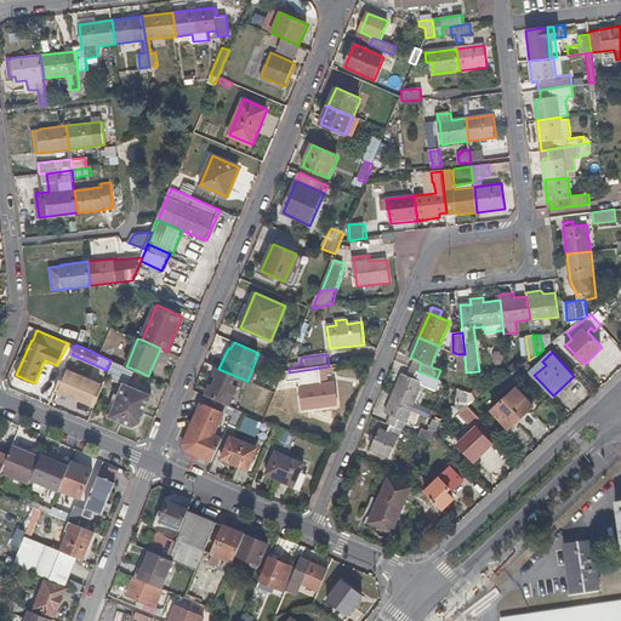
[(421,363),(415,359),(411,368),(419,371),(421,363)]
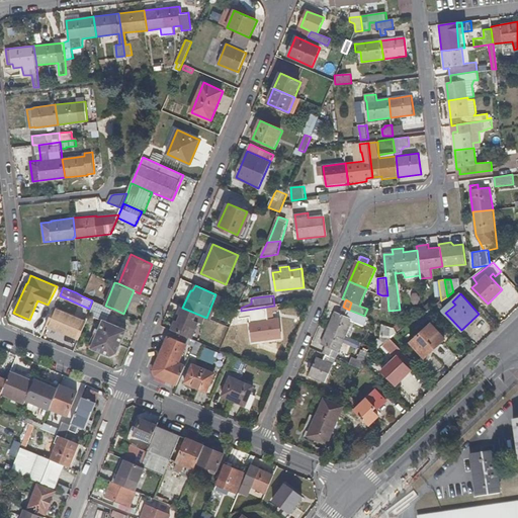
[(90,315),(103,321),(91,348),(110,356),(117,353),(127,330),(107,321),(113,309),(105,306),(95,301),(90,315)]
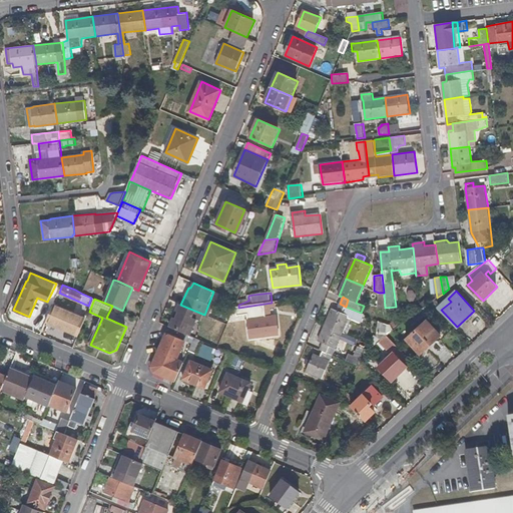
[(451,302),(448,299),(439,308),(441,310),(451,302)]
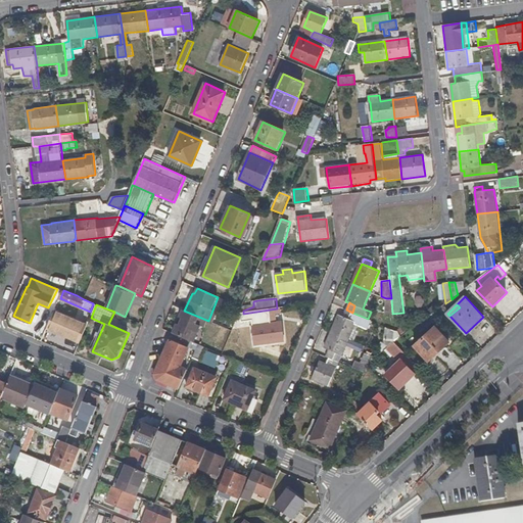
[(284,307),(277,308),(243,314),(241,314),(242,322),(251,321),(250,319),(259,318),(259,315),(276,313),(276,315),(285,314),(284,307)]
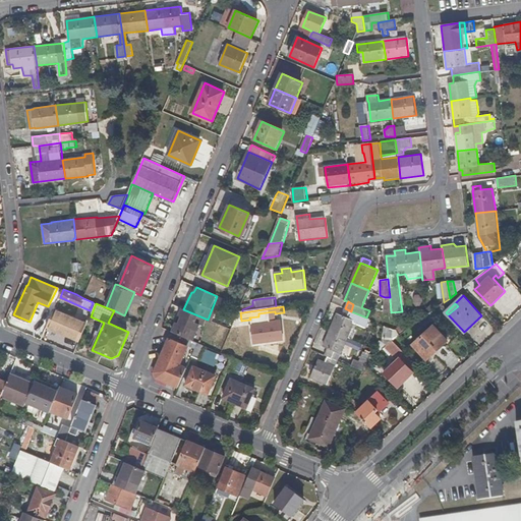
[(178,315),(181,317),(179,324),(176,323),(172,332),(189,340),(193,331),(197,333),(200,325),(205,327),(208,320),(183,309),(181,308),(178,315)]
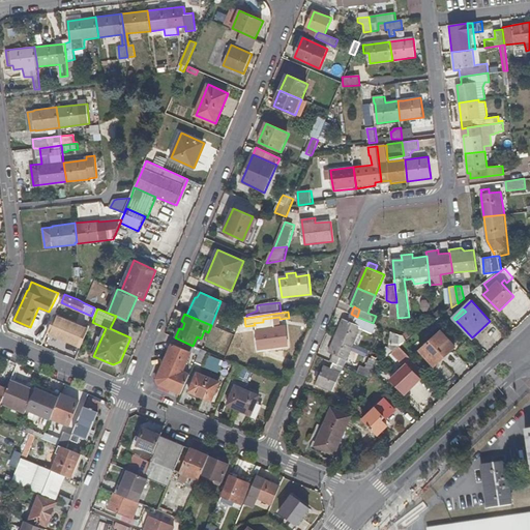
[(357,317),(351,314),(348,320),(354,323),(357,317)]
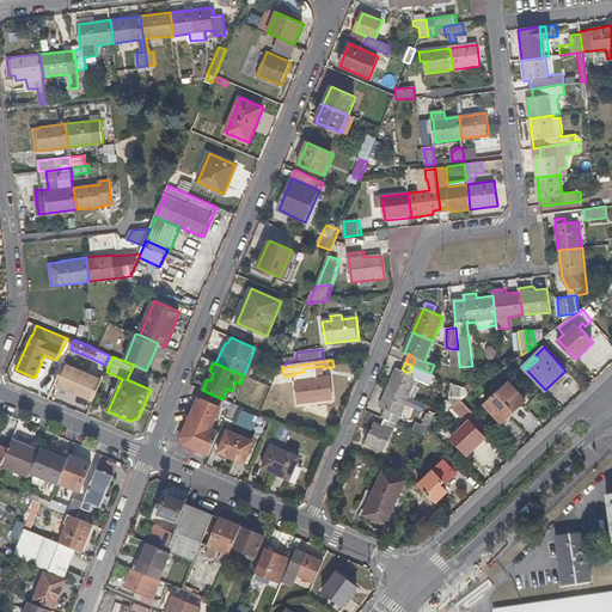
[(90,403),(101,379),(62,363),(53,387),(90,403)]
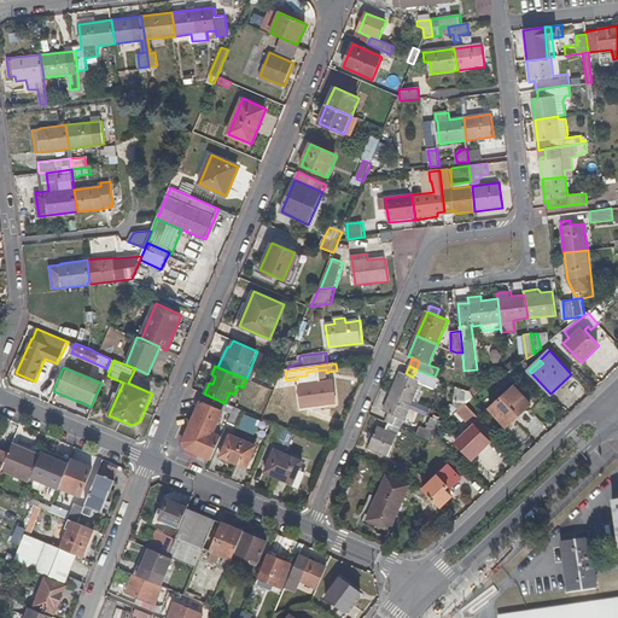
[(516,367),(507,373),(505,374),(509,382),(522,373),(516,367)]
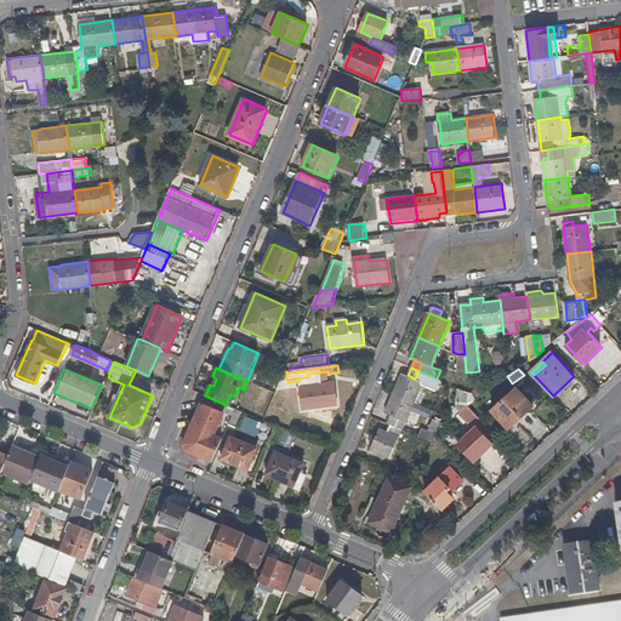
[(403,374),(393,393),(416,403),(421,392),(423,387),(437,392),(442,381),(437,379),(419,371),(415,379),(408,375),(403,374)]
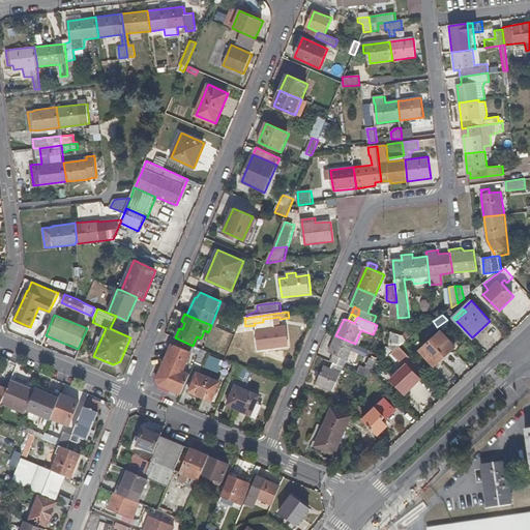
[(213,322),(211,326),(236,336),(237,332),(213,322)]
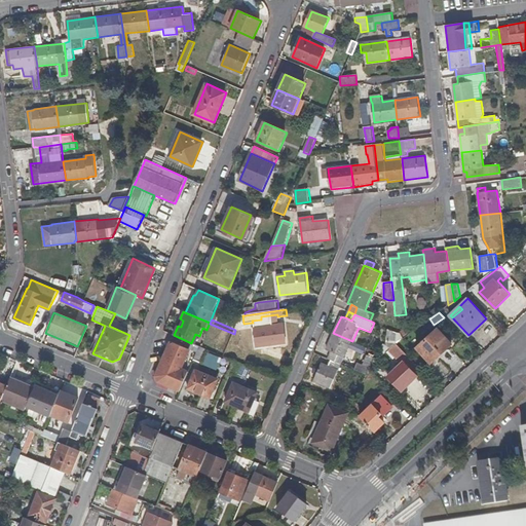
[(261,327),(255,328),(257,348),(286,344),(283,325),(270,326),(261,327)]
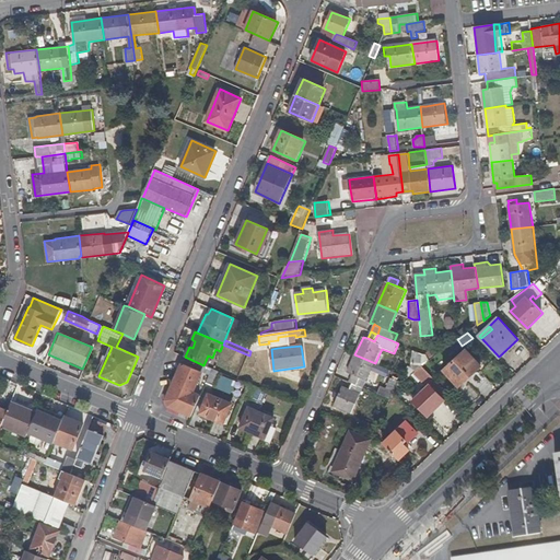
[(482,365),(467,349),(444,370),(459,386),(482,365)]
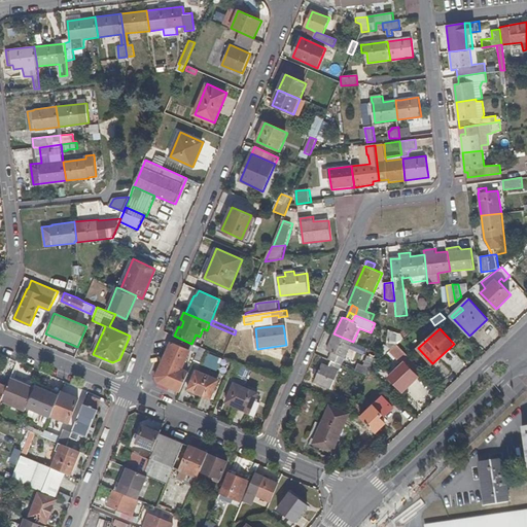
[(396,332),(389,329),(387,343),(388,346),(391,349),(397,344),(397,343),(396,332)]
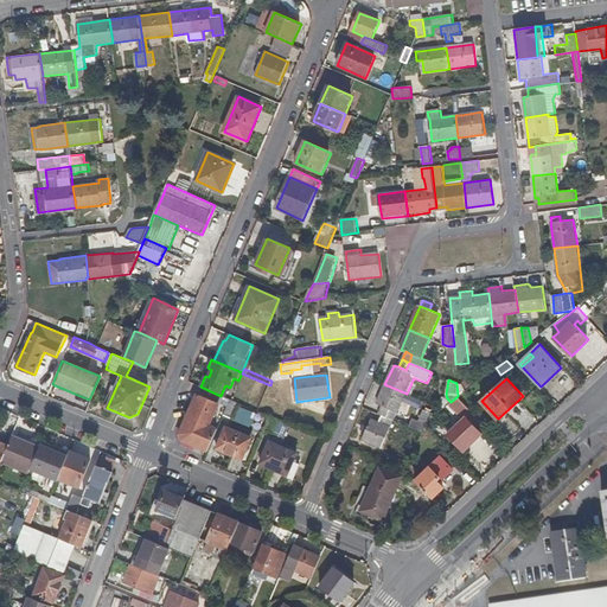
[(407,394),(384,384),(376,403),(384,407),(381,414),(395,420),(398,413),(400,413),(407,394)]
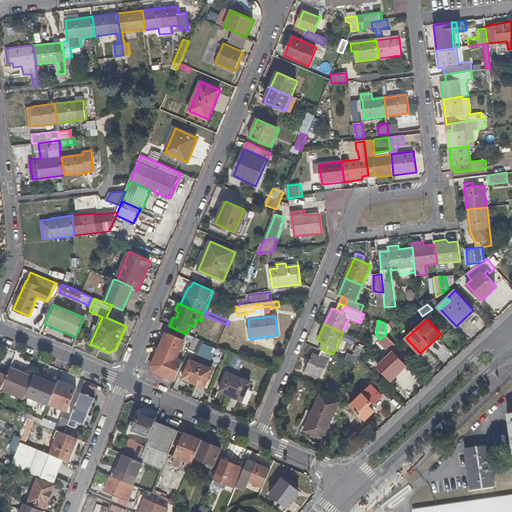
[(194,327),(190,325),(186,334),(188,334),(191,336),(194,327)]
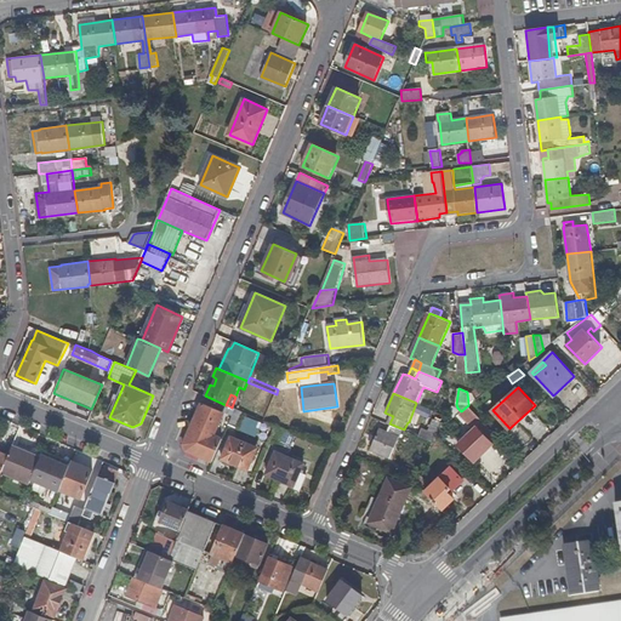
[(226,405),(205,396),(184,444),(187,451),(214,463),(223,438),(217,434),(226,414),(224,412),(228,405),(226,405)]
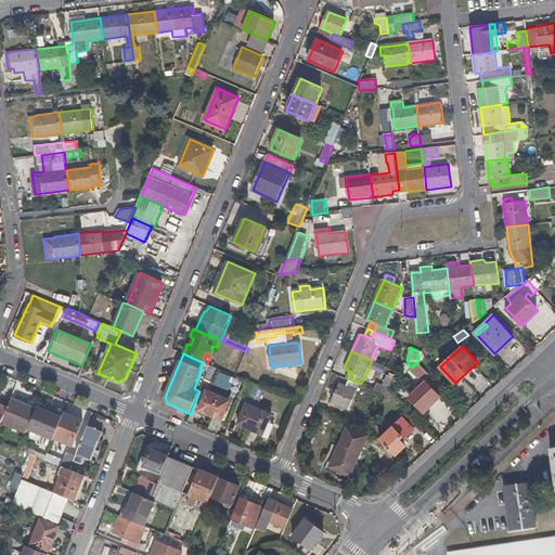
[(411,386),(404,392),(409,397),(425,413),(442,397),(427,381),(431,376),(418,362),(412,368),(425,382),(415,391),(411,386)]
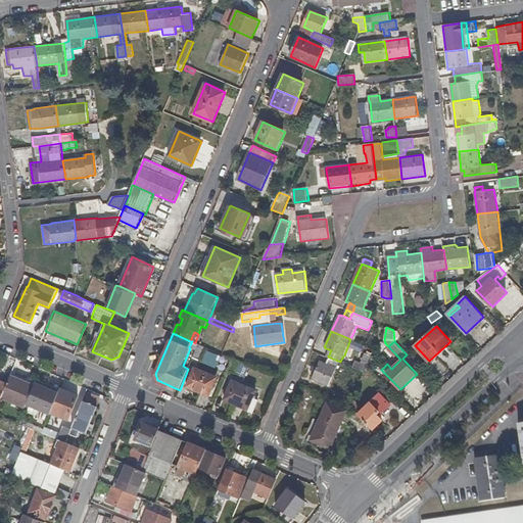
[(206,347),(198,344),(193,359),(199,362),(206,347)]
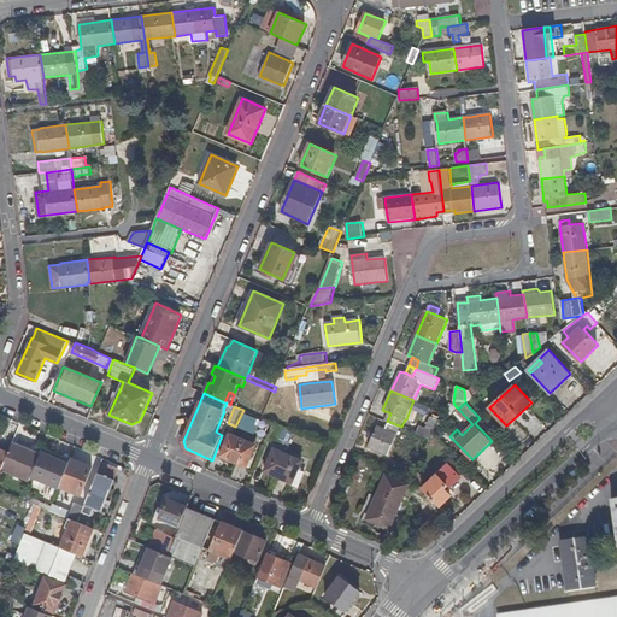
[(242,415),(238,429),(254,435),(259,421),(242,415)]
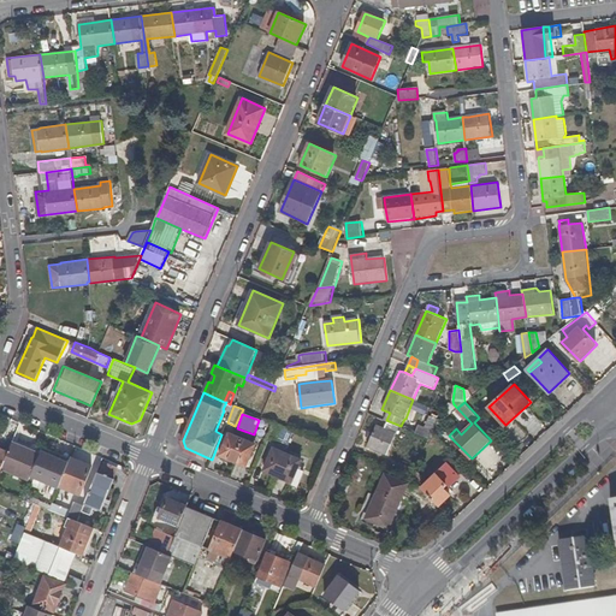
[(426,427),(420,425),(416,432),(430,438),(434,432),(442,420),(431,415),(426,427)]
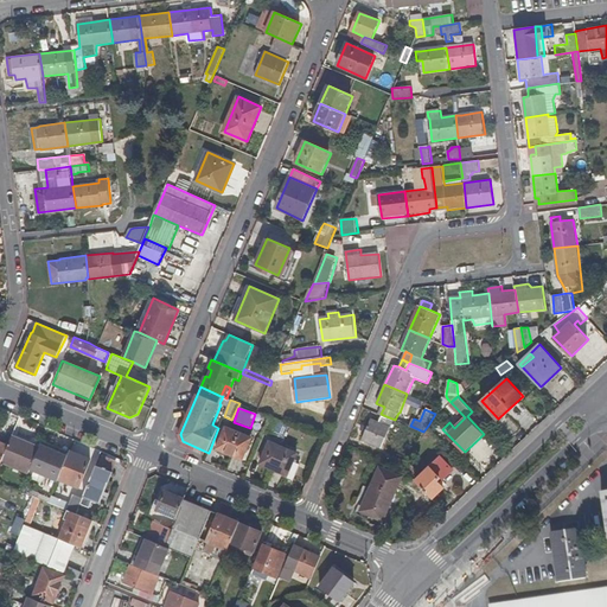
[(371,419),(368,428),(365,433),(363,440),(383,448),(391,427),(393,427),(395,421),(382,416),(379,422),(371,419)]
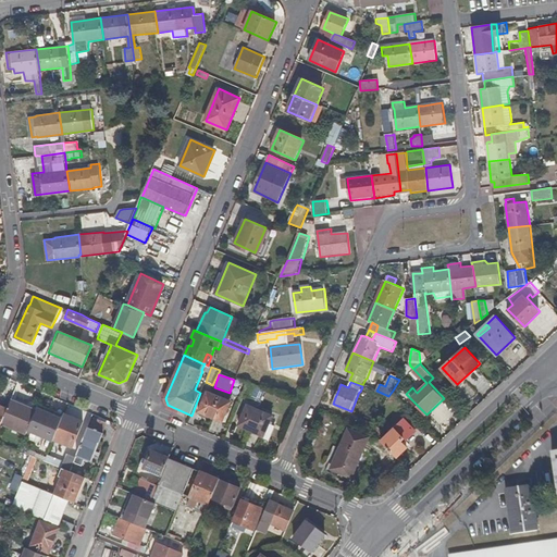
[(258,387),(249,384),(244,398),(250,401),(252,399),(258,387)]
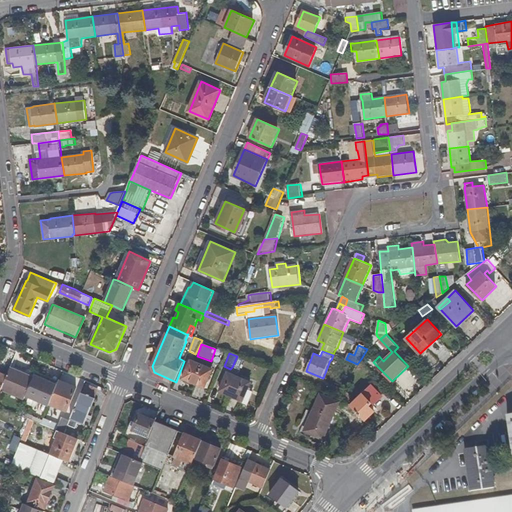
[(212,370),(191,361),(184,379),(205,388),(212,370)]
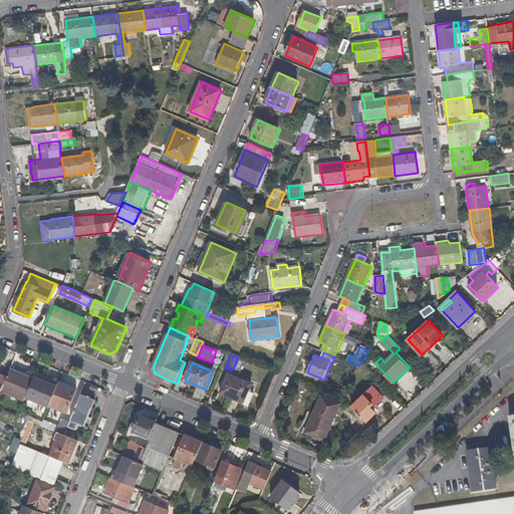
[(11,369),(8,376),(2,392),(24,401),(27,394),(33,378),(11,369)]
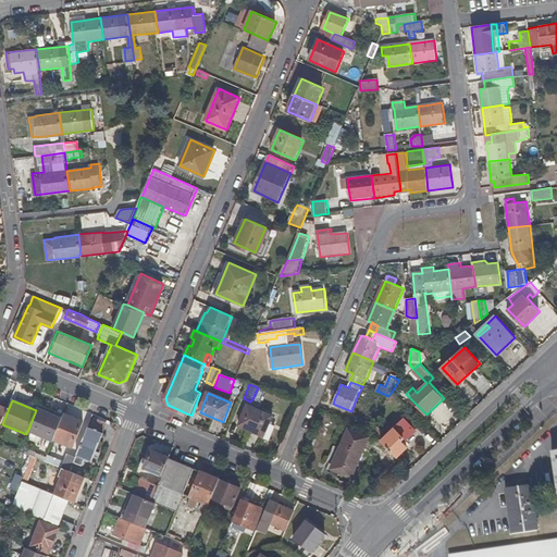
[(383,405),(375,401),(372,409),(380,412),(383,405)]
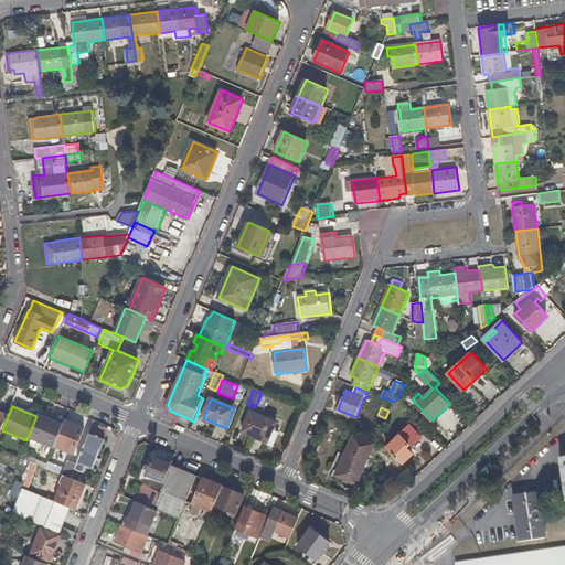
[(277,423),(252,412),(243,433),(268,444),(277,423)]
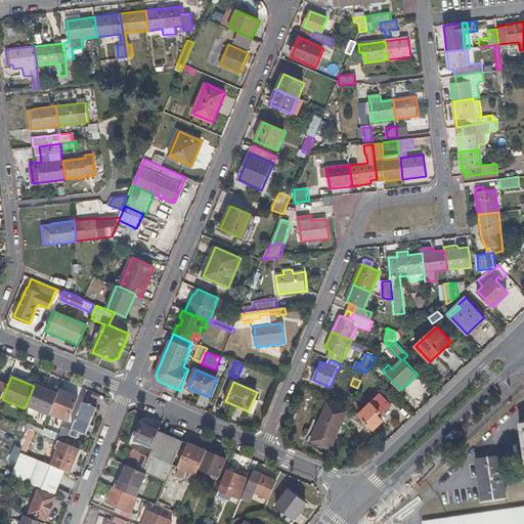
[(35,384),(34,386),(28,401),(51,410),(58,393),(35,384)]
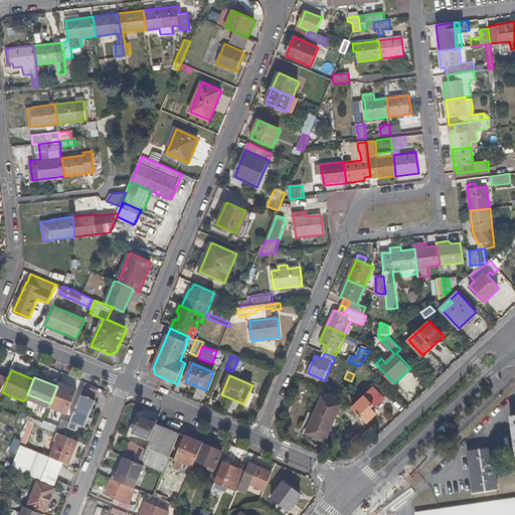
[(57,386),(50,403),(48,407),(66,415),(77,389),(59,382),(57,386)]
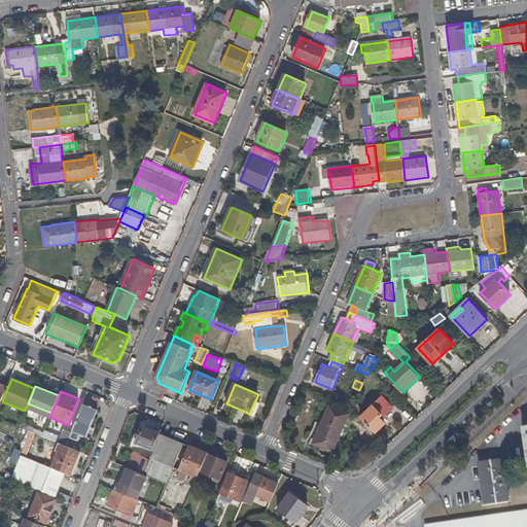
[(101,400),(86,395),(82,405),(97,410),(101,400)]
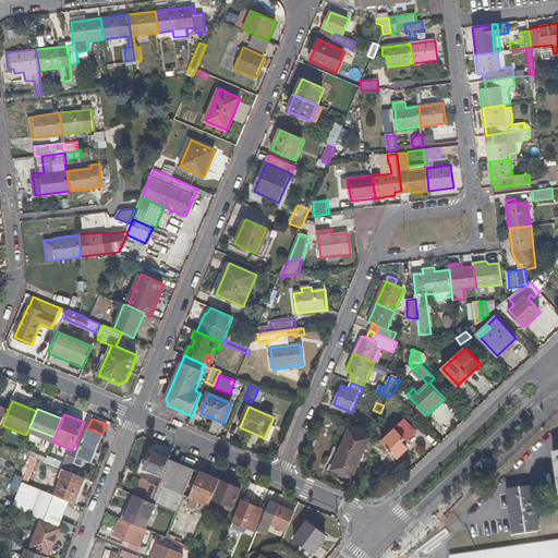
[(375,424),(363,419),(361,425),(373,431),(375,424)]
